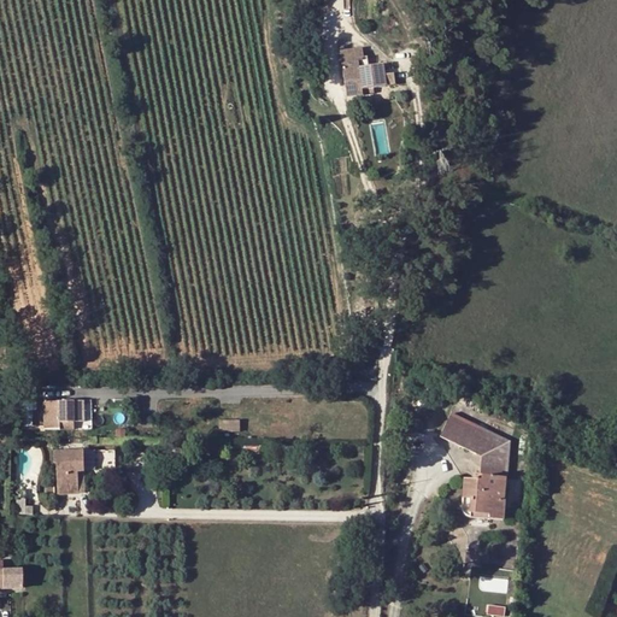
[(362,48),(340,52),(342,63),(364,59),(362,48)]
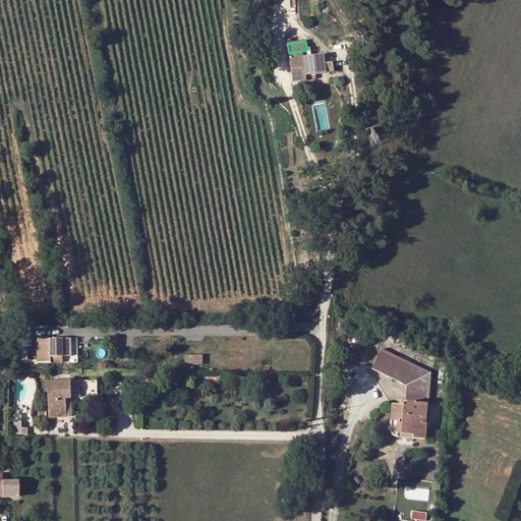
[(307,50),(289,53),(293,83),(308,81),(308,76),(326,74),(326,72),(334,71),(332,63),(325,65),(323,55),(311,57),(309,50),(307,50)]
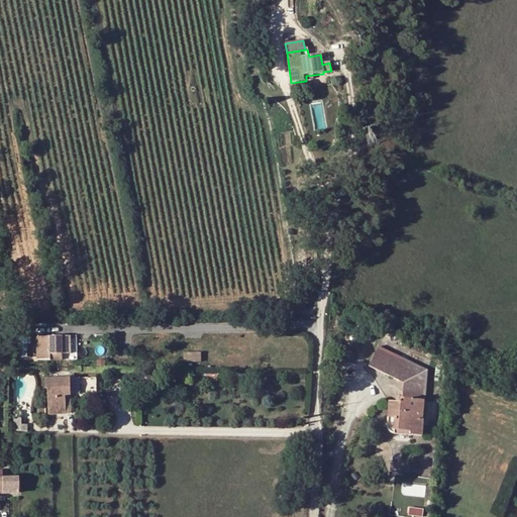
[(61,336),(49,337),(50,360),(62,360),(61,336)]
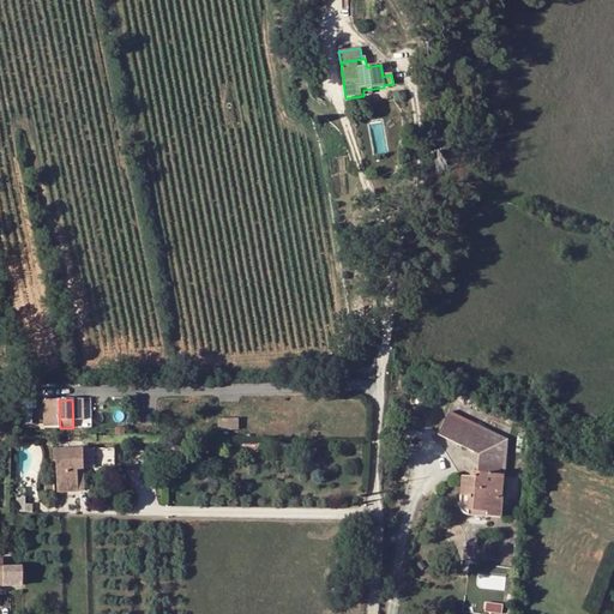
[(439,435),(474,453),(475,451),(480,453),(477,473),(481,473),(481,475),(480,480),(462,477),(461,497),(469,498),(469,511),(487,513),(487,517),(500,518),(503,499),(501,499),(503,476),(505,476),(507,440),(450,411),(439,435)]
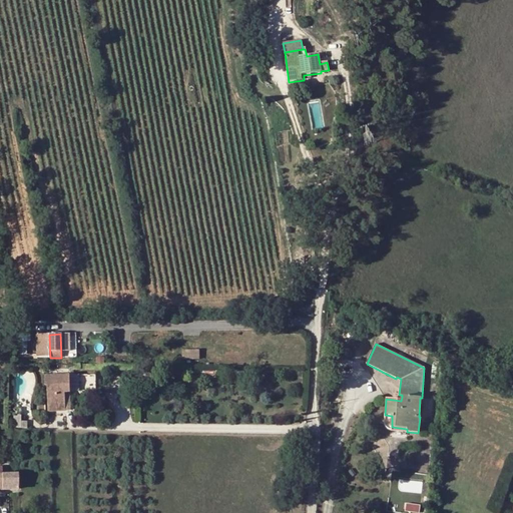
[(69,376),(43,376),(43,386),(46,386),(47,411),(65,411),(65,393),(70,393),(69,376)]
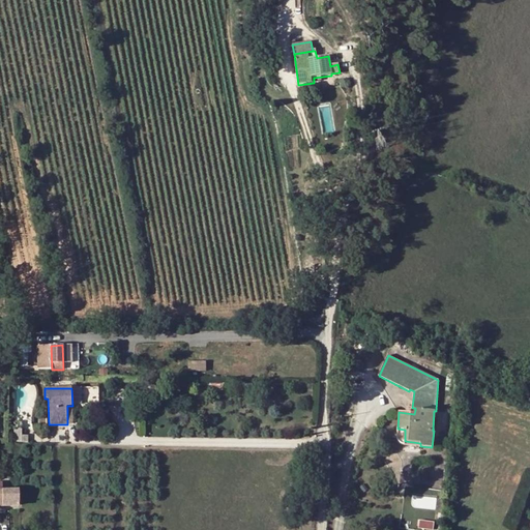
[(405,441),(405,430),(398,429),(396,445),(420,446),(420,443),(405,441)]
